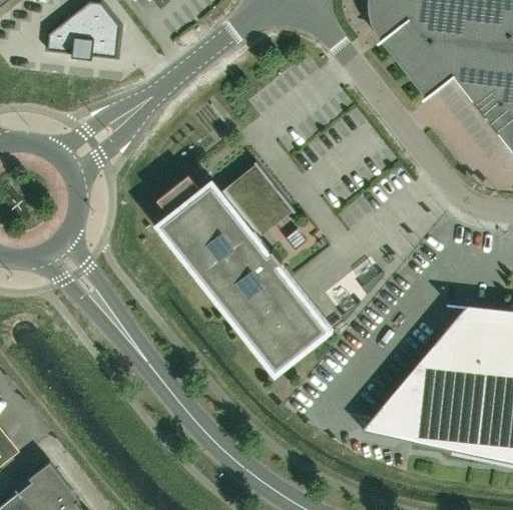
[(378,35),(380,39),(425,97),(439,86),(440,88),(453,77),(512,152),(512,0),(368,0),(368,2),(368,7),(369,12),(370,17),(371,22),(373,26),(375,31),(378,35)]
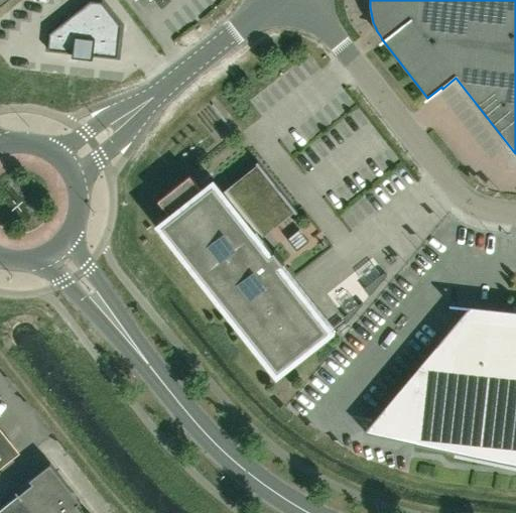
[(91,3),(49,35),(47,52),(118,60),(122,29),(102,4),(91,3)]
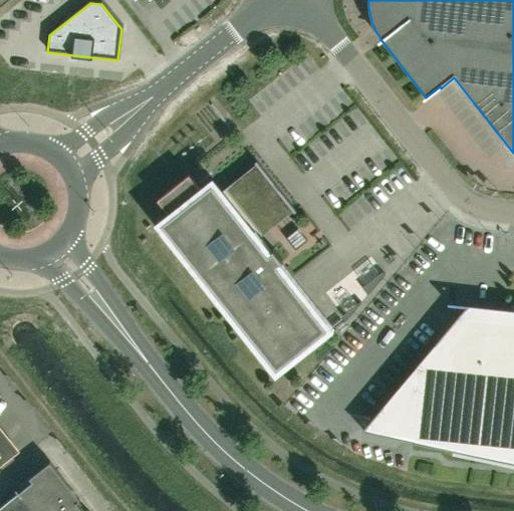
[(202,193),(188,176),(158,200),(172,217),(162,225),(273,366),(320,329),(273,269),(280,263),(281,264),(283,263),(273,250),(271,252),(272,253),(269,256),(253,236),(289,207),(295,215),(296,214),(257,164),(255,165),(261,172),(225,201),(212,185),(202,193)]
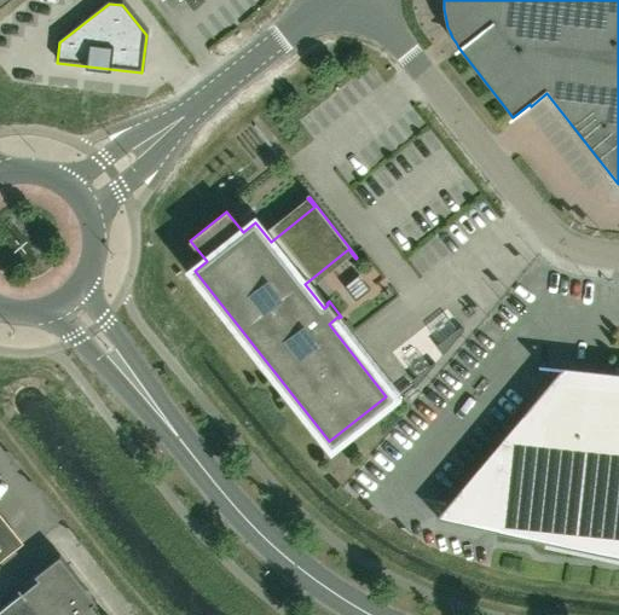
[(618,373),(563,369),(437,521),(618,558),(618,373)]
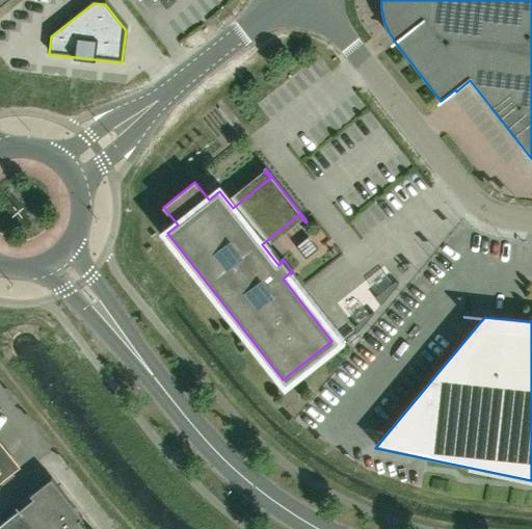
[(0,478),(15,467),(0,448),(0,478)]
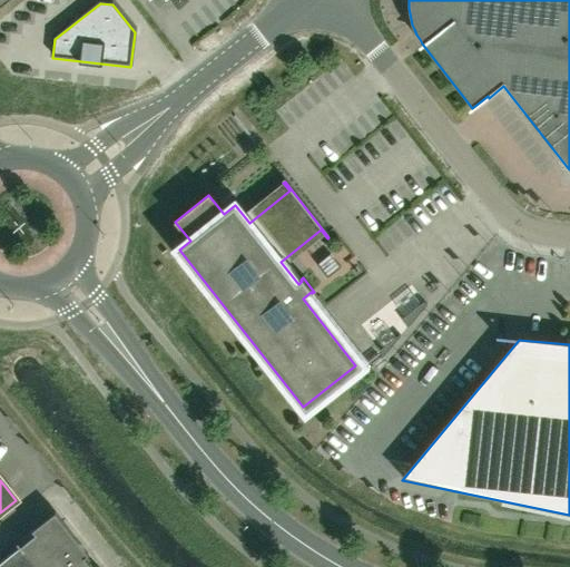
[(92,566),(87,559),(90,556),(57,514),(33,533),(37,536),(22,547),(19,544),(18,545),(21,548),(0,564),(0,566),(92,566)]
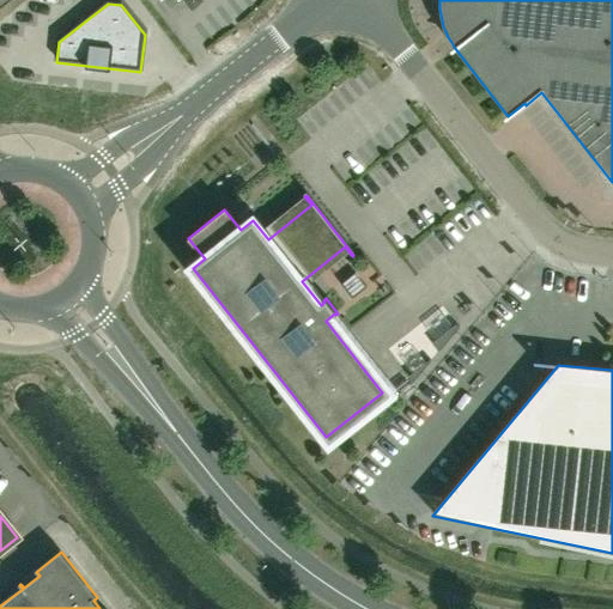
All buildings are outlined.
